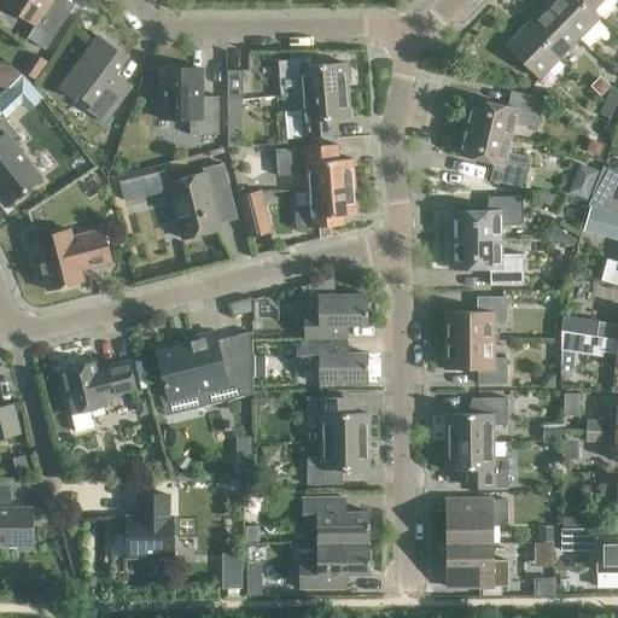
[(45,12),(52,0),(3,0),(1,4),(34,25),(27,38),(45,50),(62,23),(45,12)]
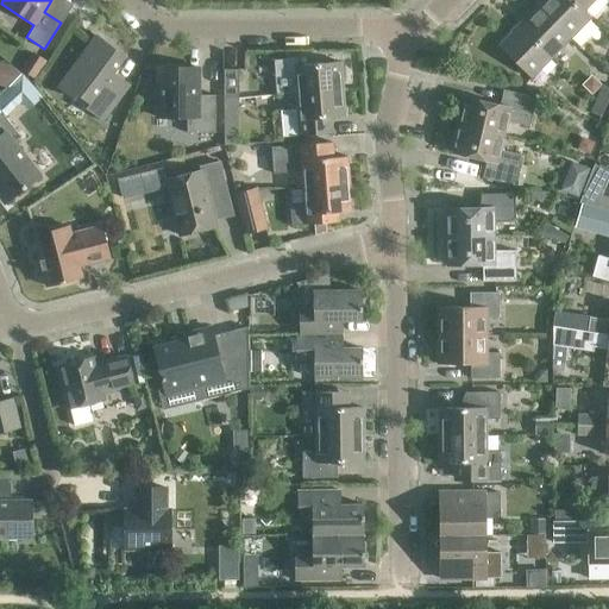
[(589,18),(583,11),(570,0),(544,0),(538,6),(570,38),(589,18)]
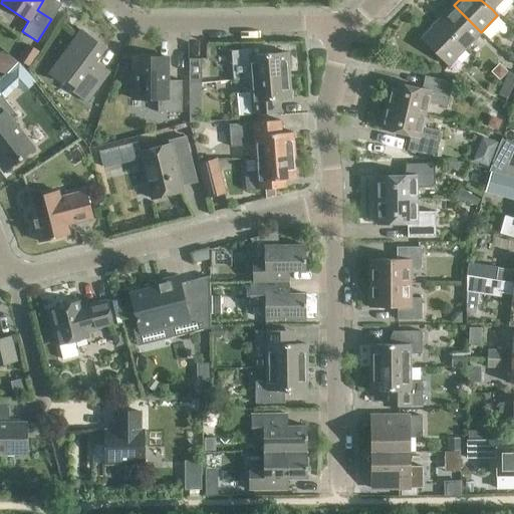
[(481,0),(492,9),(500,0),(481,0)]
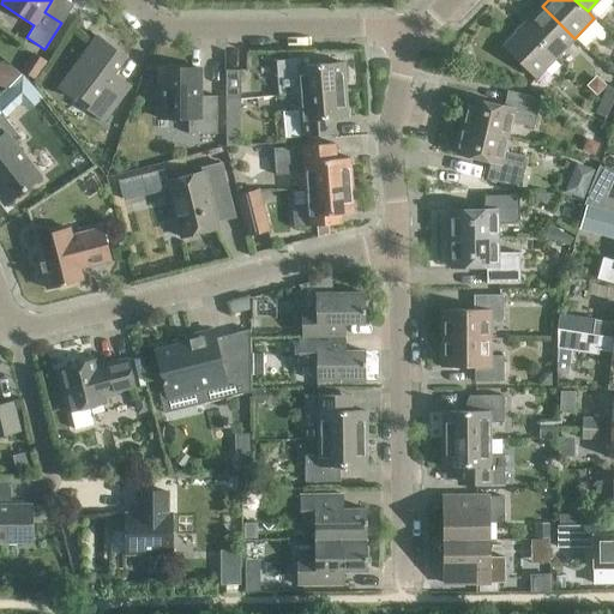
[(542,6),(522,26),(554,58),(575,38),(542,6)]
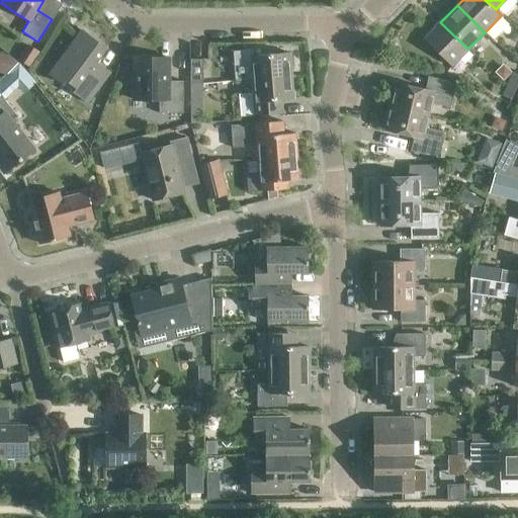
[(451,66),(467,49),(440,22),(424,39),(451,66)]
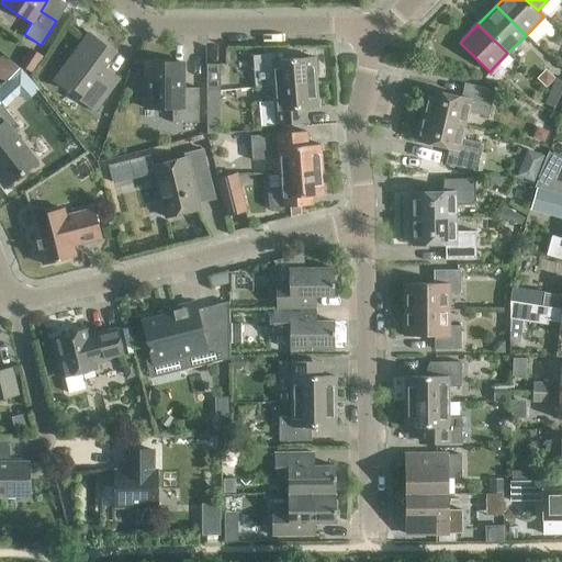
[(104,68),(115,53),(83,30),(82,31),(87,34),(53,80),(67,91),(70,87),(82,96),(79,100),(94,112),(120,79),(104,68)]
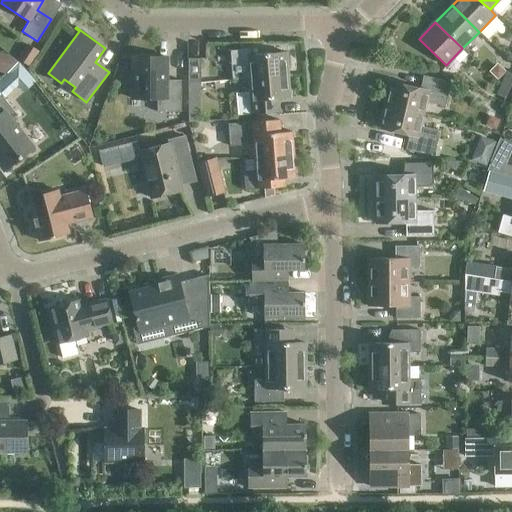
[(37,52),(27,45),(18,59),(29,65),(37,52)]
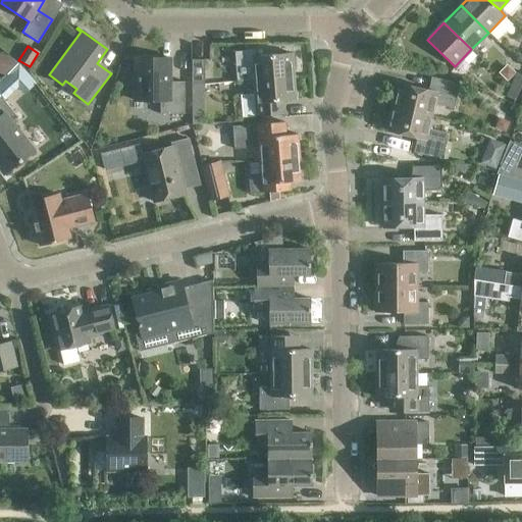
[(236,82),(253,80),(293,76),(291,53),(251,56),(251,51),(232,52),(236,82)]
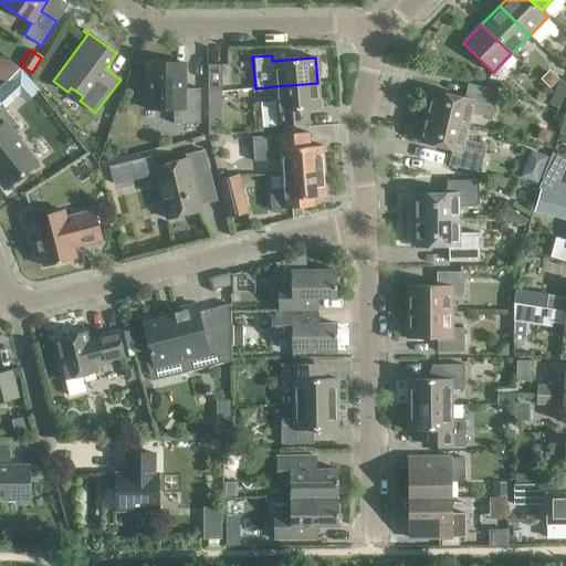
[(0,58),(0,80),(7,82),(19,69),(10,61),(0,58)]
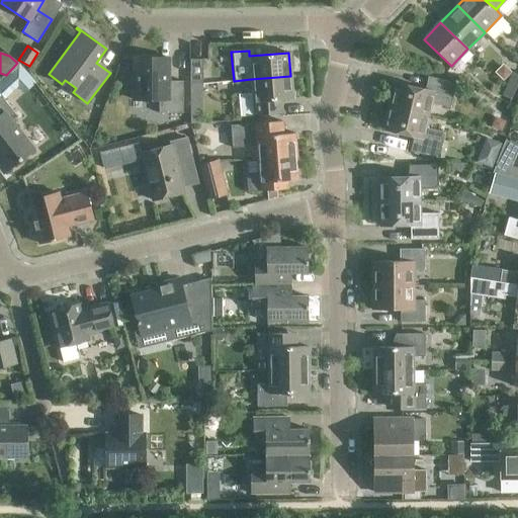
[(168,58),(134,58),(134,100),(158,100),(159,113),(182,113),(182,81),(168,81),(168,58)]
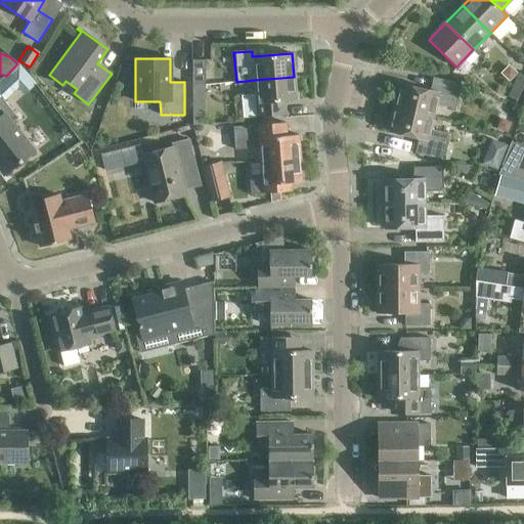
[(191,84),(205,85),(205,60),(192,59),(191,84)]
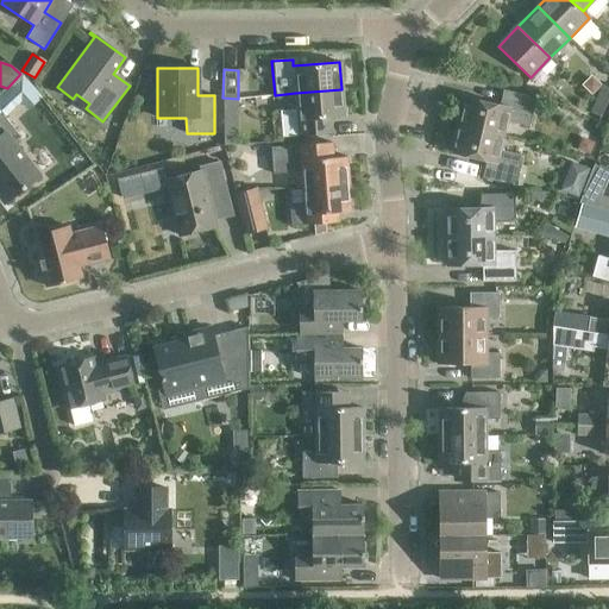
[(608,88),(603,86),(596,99),(606,104),(608,96),(608,88)]
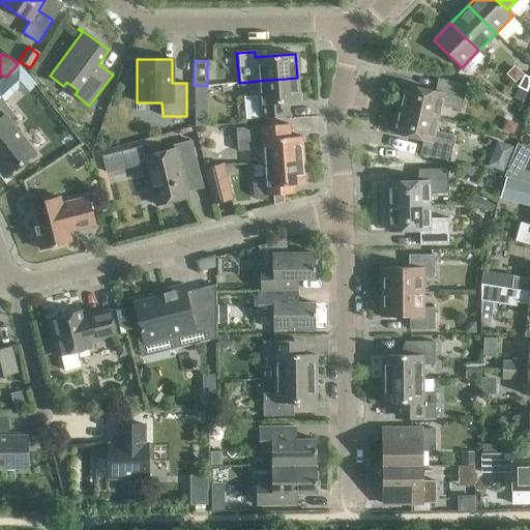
[(297,78),(257,81),(258,95),(243,96),(245,119),(289,116),(287,102),(299,101),(297,78)]
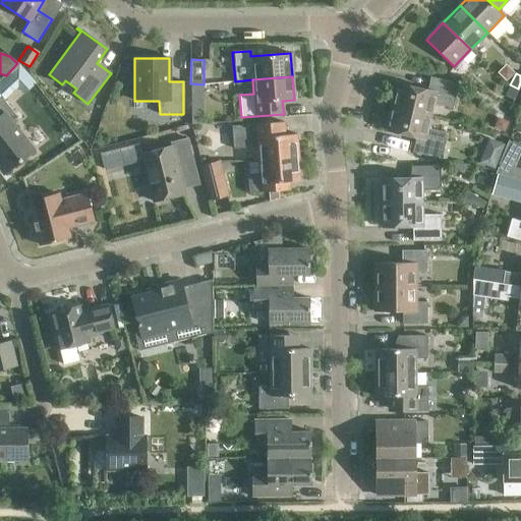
[(397,83),(392,107),(430,116),(433,104),(452,108),(458,85),(450,81),(429,76),(426,91),(397,83)]
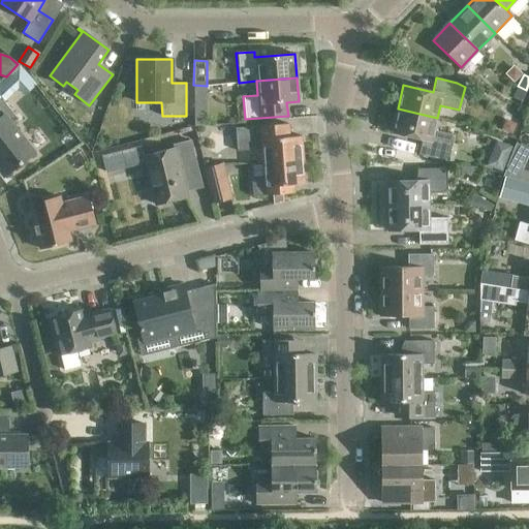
[(526,90),(518,86),(512,98),(521,101),(526,90)]
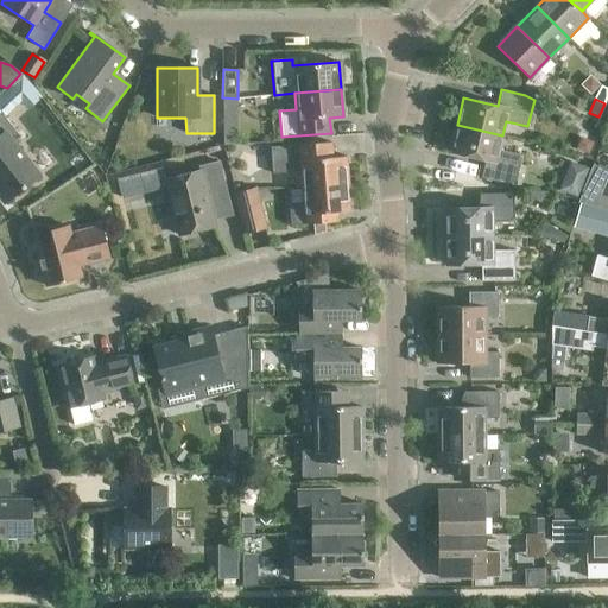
[(0,190),(7,201),(39,176),(12,141),(19,135),(0,111),(0,190)]
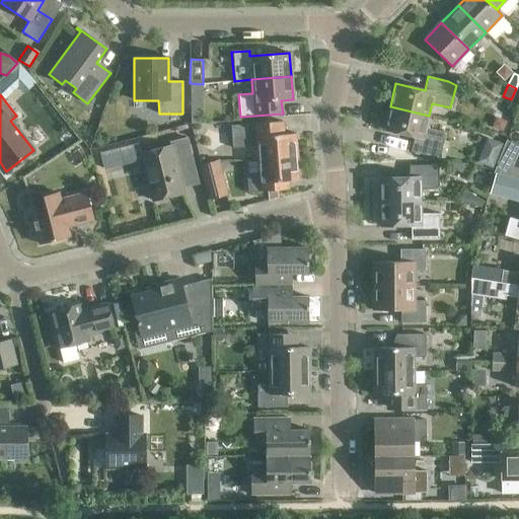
[(429,116),(390,106),(385,130),(414,137),(411,152),(439,158),(445,132),(426,128),(429,116)]
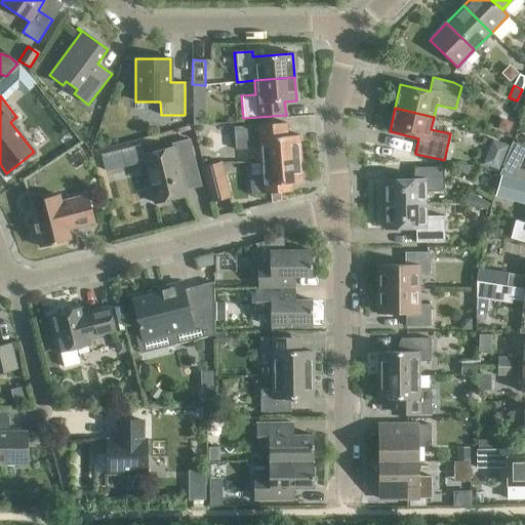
[(258,148),(259,162),(300,159),(298,135),(287,136),(286,123),(233,127),(235,150),(258,148)]
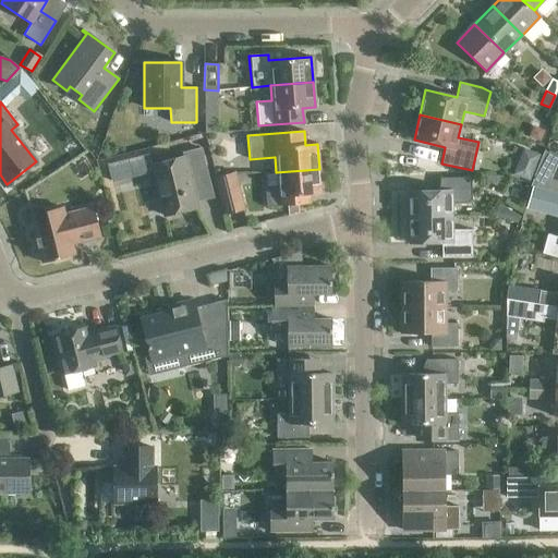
[(183,157),(152,166),(164,216),(197,207),(191,180),(207,177),(201,148),(182,153),(183,157)]
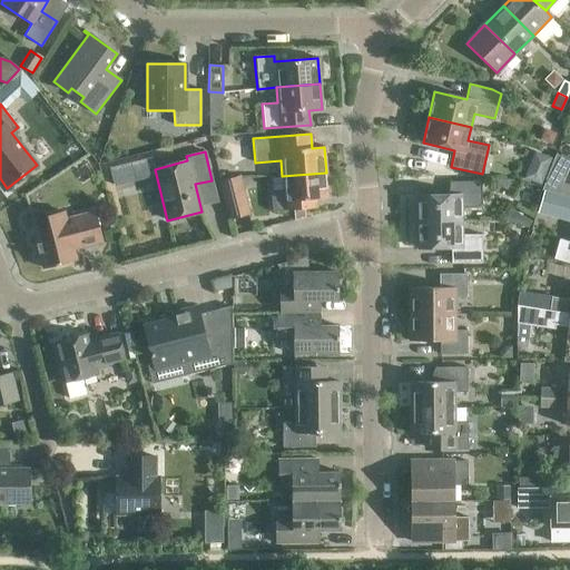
[(326,173),(282,176),(284,192),(271,192),(273,212),(316,208),(315,199),(328,198),(326,173)]
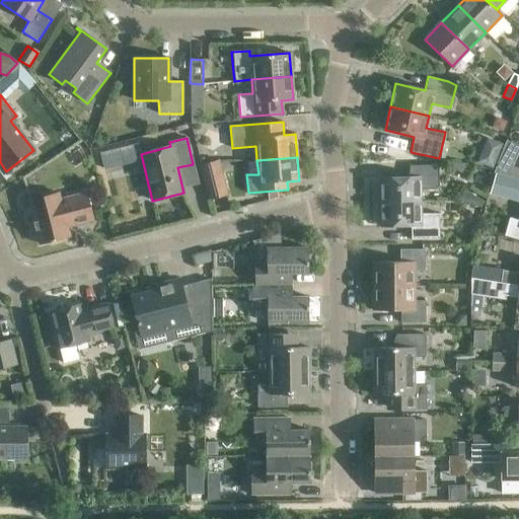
[(210,200),(226,196),(217,160),(201,164),(210,200)]
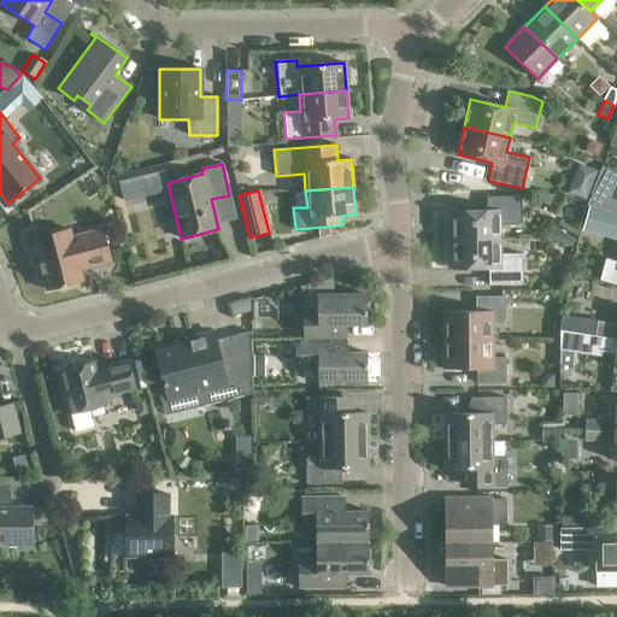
[(452,240),(499,240),(499,225),(521,224),(521,197),(487,197),(487,211),(452,212),(452,240)]
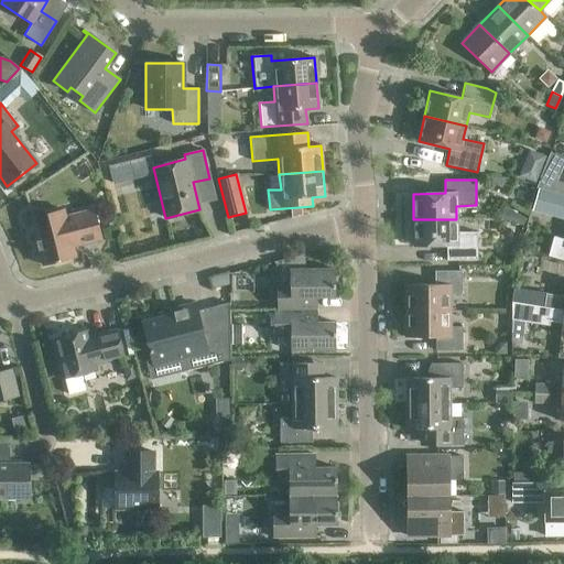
[(563,196),(538,190),(531,210),(563,219),(563,196)]
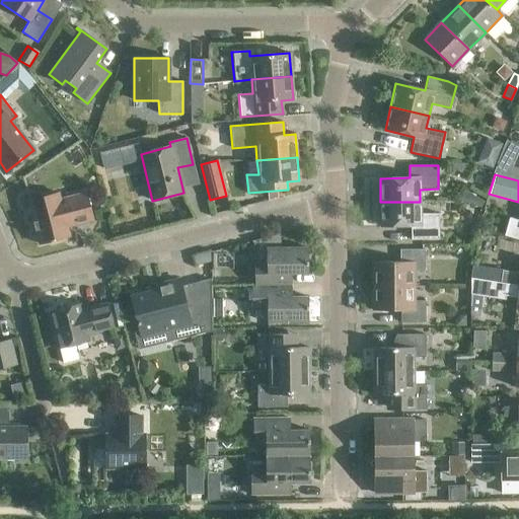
[(59,194),(27,201),(39,244),(70,236),(68,227),(92,221),(85,193),(60,199),(59,194)]
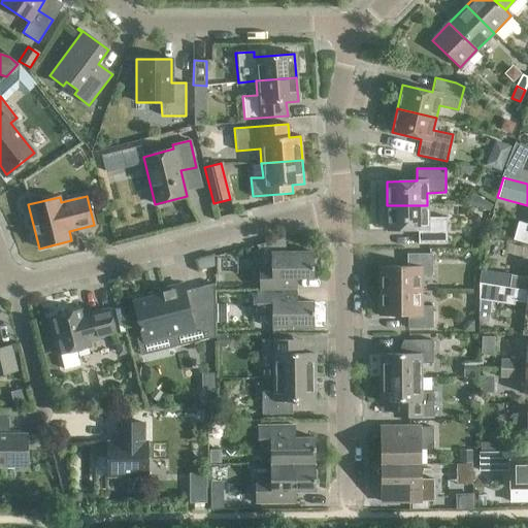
[(427,205),(387,205),(387,230),(418,229),(418,244),(447,243),(447,218),(427,218),(427,205)]
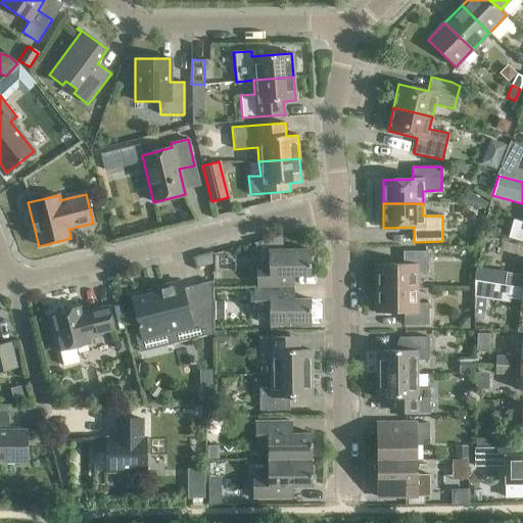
[(522,241),(522,222),(513,220),(508,237),(522,241)]
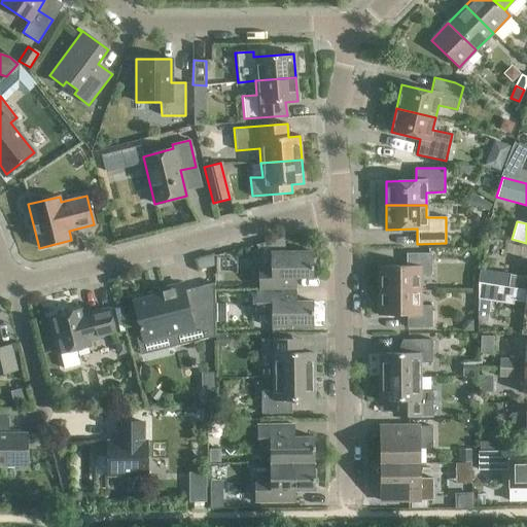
[(258,267),(258,289),(295,289),(295,278),(312,278),(312,251),(271,252),(271,267),(258,267)]
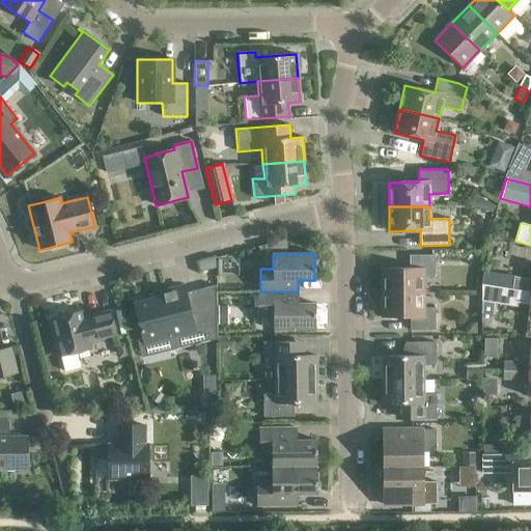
[(381,268),(381,292),(423,292),(423,277),(435,277),(435,255),(409,255),(410,268),(381,268)]
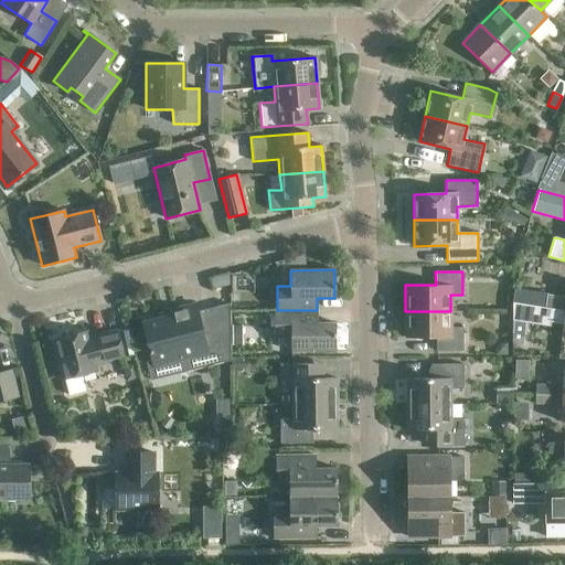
[(512,304),(564,311),(564,306),(560,305),(561,300),(546,298),(546,294),(514,289),(512,304)]
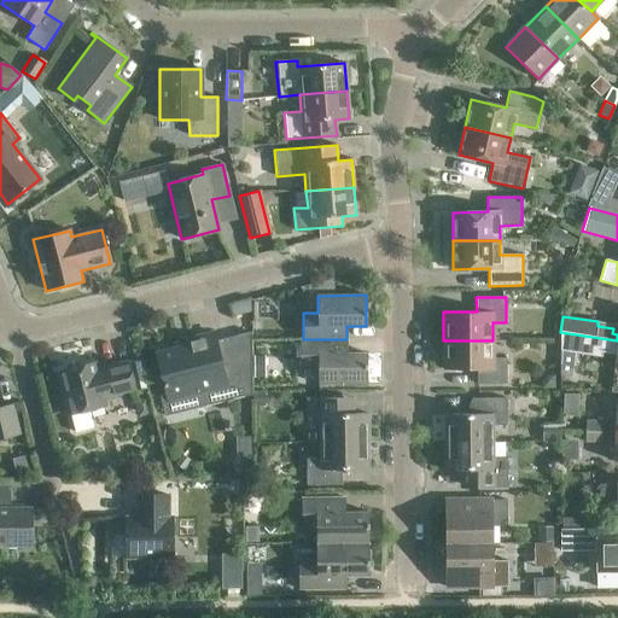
[(617,340),(579,334),(560,332),(560,351),(601,357),(602,351),(617,353),(614,368),(617,368),(617,382),(617,383),(617,340)]
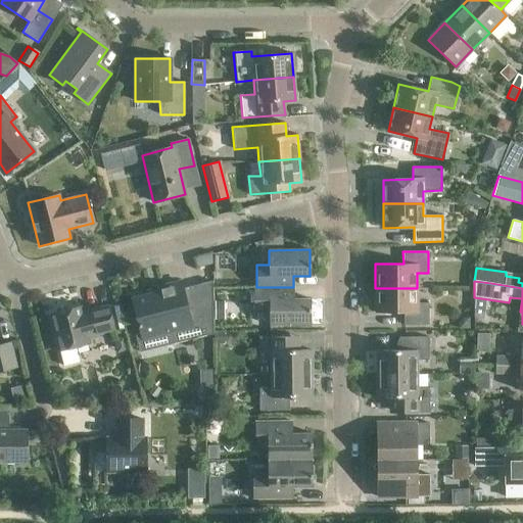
[(169,328),(170,333),(192,327),(181,282),(158,287),(159,292),(132,299),(140,335),(169,328)]
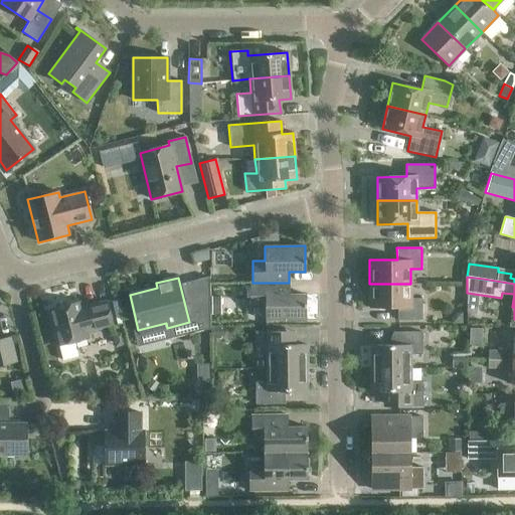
[(252,283),(249,284),(249,307),(265,307),(265,321),(306,320),(306,295),(289,295),(289,283),(252,283)]
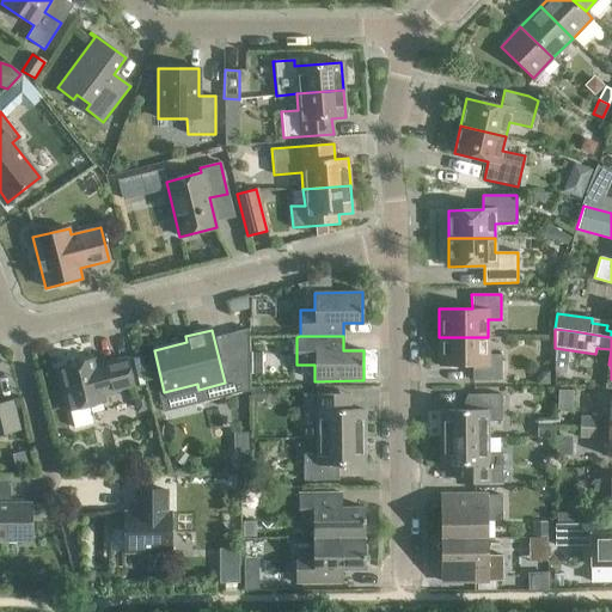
[(488,337),(439,337),(440,366),(472,366),(472,380),(501,380),(501,355),(488,355),(488,337)]
